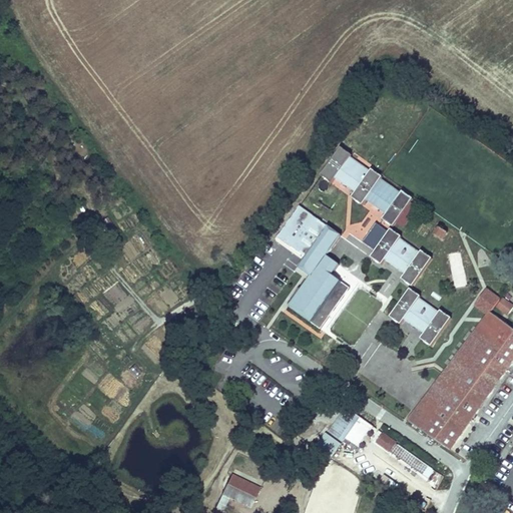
[(342,148),(322,176),(333,183),(336,178),(356,192),(352,198),(363,206),(367,201),(386,214),(383,218),(394,227),(414,199),(402,191),(401,193),(382,179),(383,177),(372,169),(371,171),(352,157),(353,156),(342,148)]
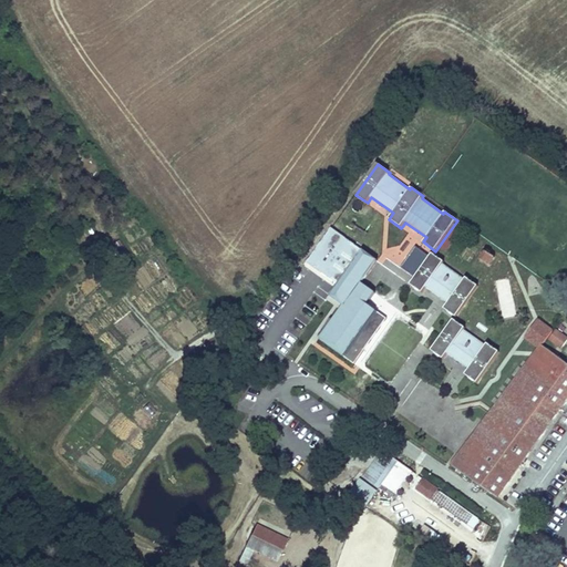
[(375,294),(361,284),(378,259),(330,228),(307,263),(339,284),(330,296),(343,305),(319,340),(354,363),(385,317),(367,305),(375,294)]
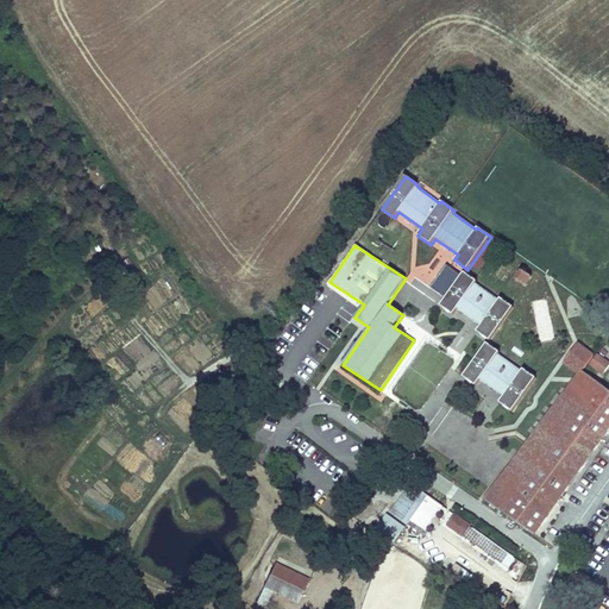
[(477,282),(464,272),(462,276),(446,265),(431,288),(446,299),(440,307),(453,315),(457,311),(479,327),(476,332),(489,341),(513,307),(500,299),(498,300),(476,284),(477,282)]
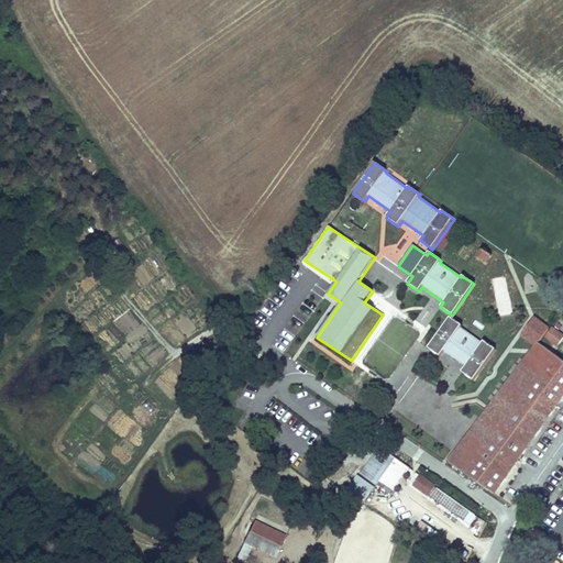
[(492,256),(482,250),(475,260),(485,265),(492,256)]
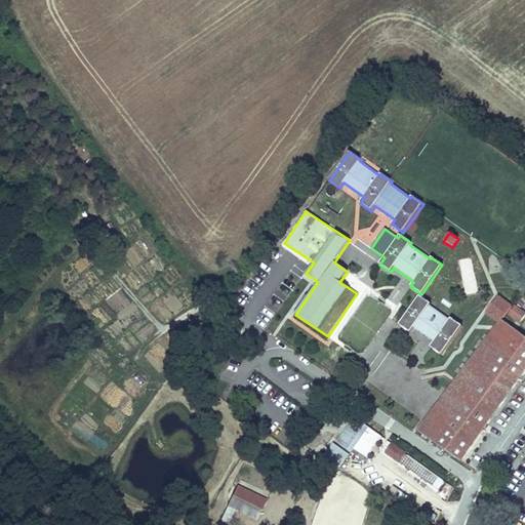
[(448,258),(442,267),(448,271),(454,263),(448,258)]
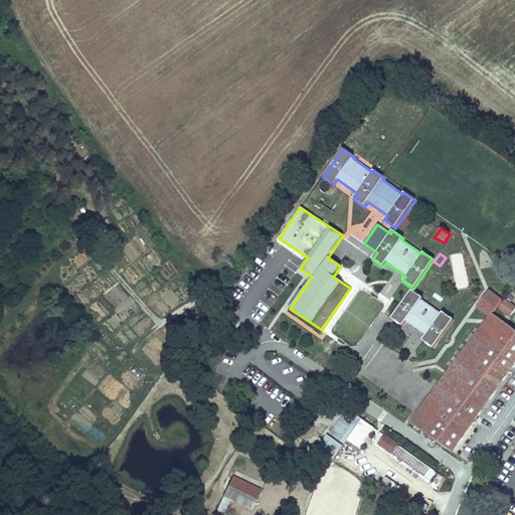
[(454,277),(465,275),(462,253),(451,254),(454,277)]
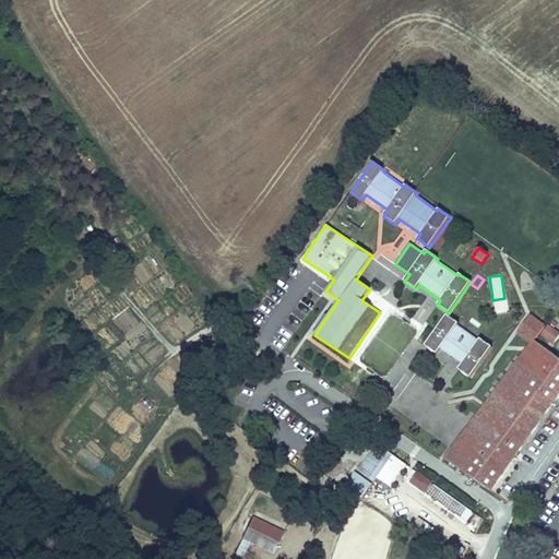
[(531,343),(444,456),(491,490),(558,395),(558,359),(535,341),(546,325),(531,313),(518,333),(531,343)]
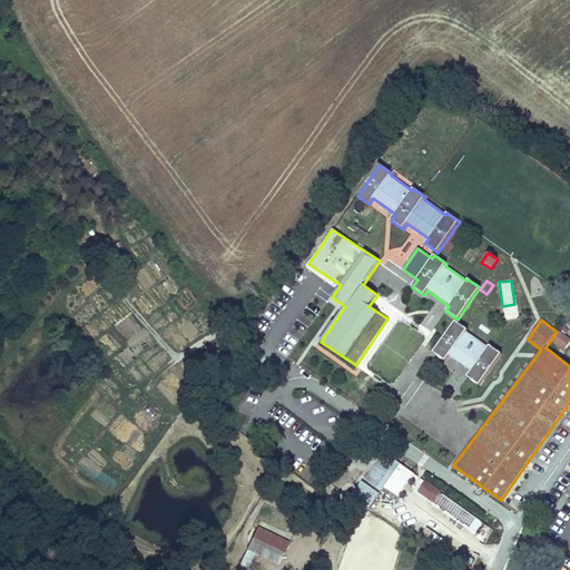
[(468,330),(455,321),(433,353),(445,362),(449,356),(471,371),(468,377),(480,386),(502,354),(490,345),(488,347),(467,333),(468,330)]
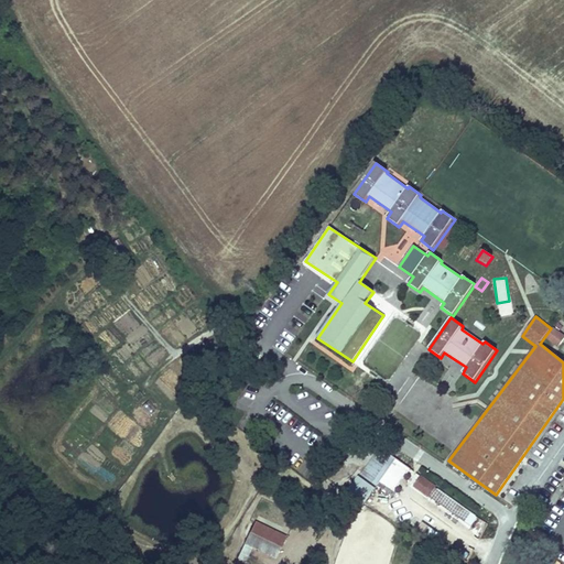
[(563,335),(554,327),(545,338),(557,347),(563,337),(563,335)]
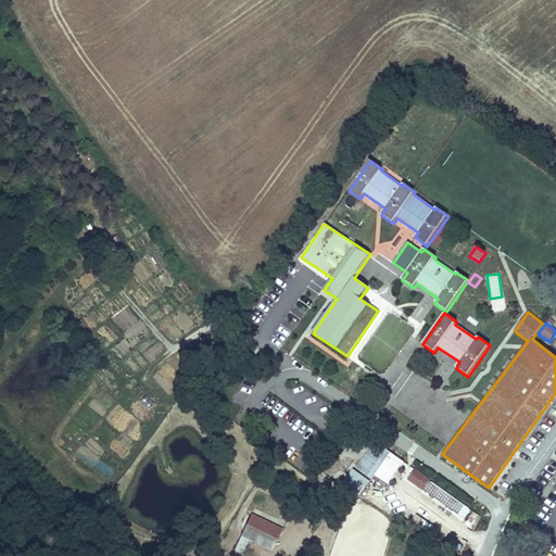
[(389,485),(405,464),(375,442),(355,469),(373,480),(376,476),(389,485)]
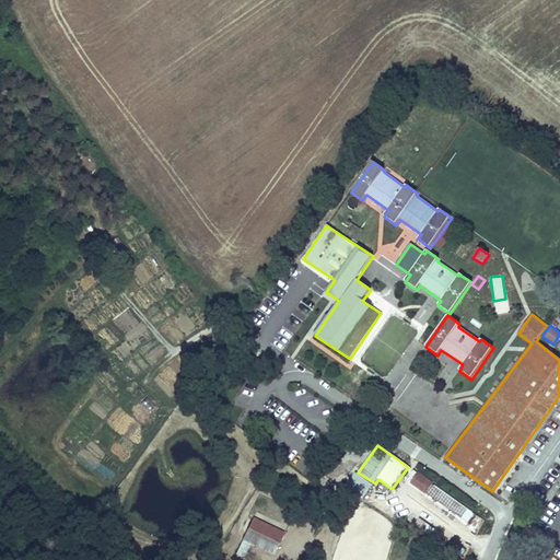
[(373,485),(356,473),(347,486),(364,498),(373,485)]
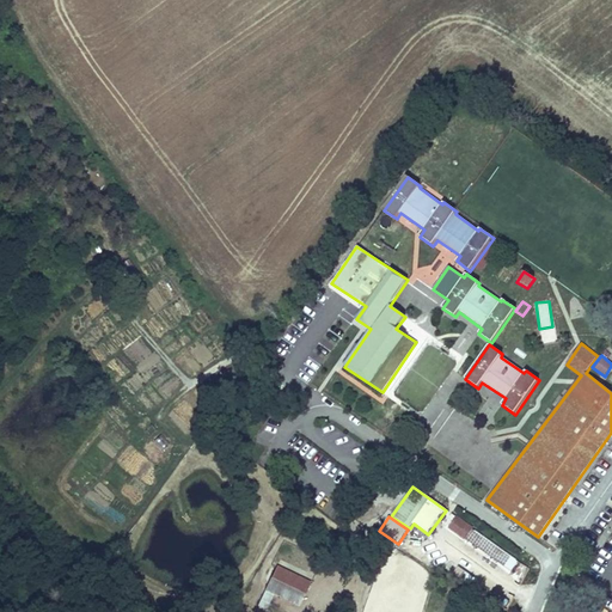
[(473,528),(457,516),(448,528),(465,540),(465,539),(472,530),(473,528)]
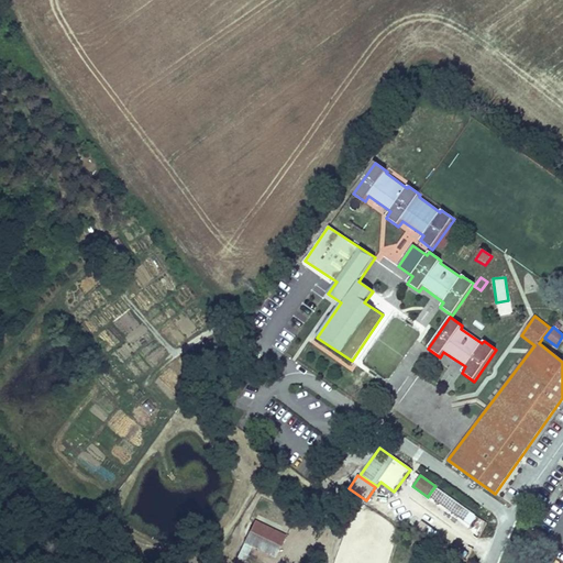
[(477,517),(434,487),(428,496),(472,527),(477,517)]
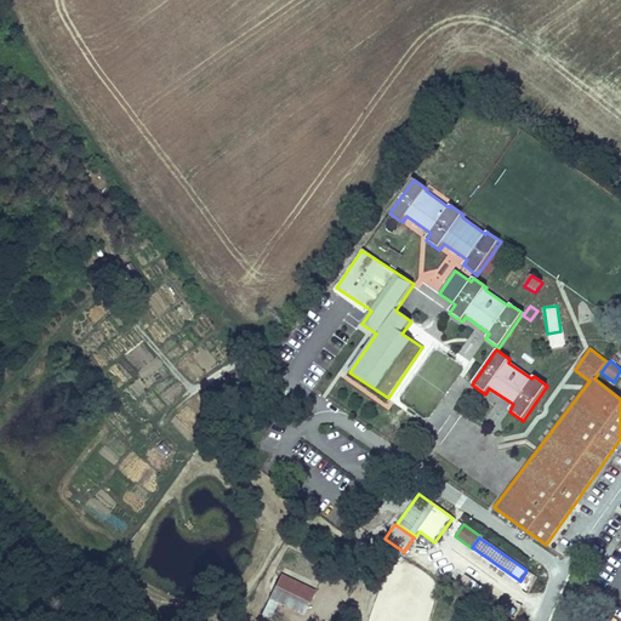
[(315,591),(281,575),(271,599),(305,615),(315,591)]
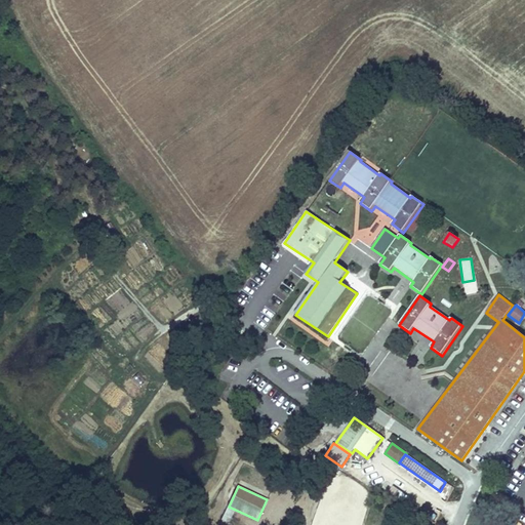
All buildings are outlined.
